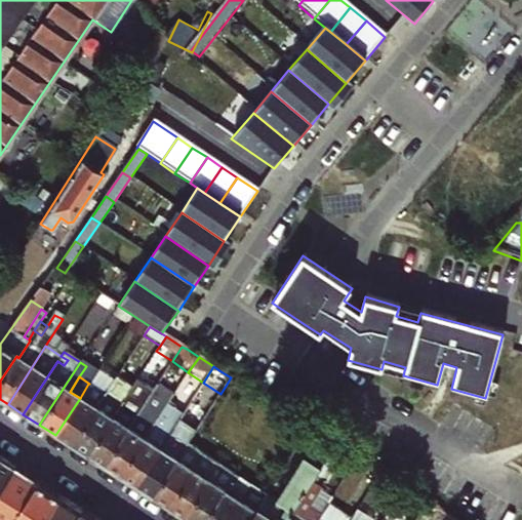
[(55,435),(72,446),(105,395),(88,384),(80,398),(55,435)]
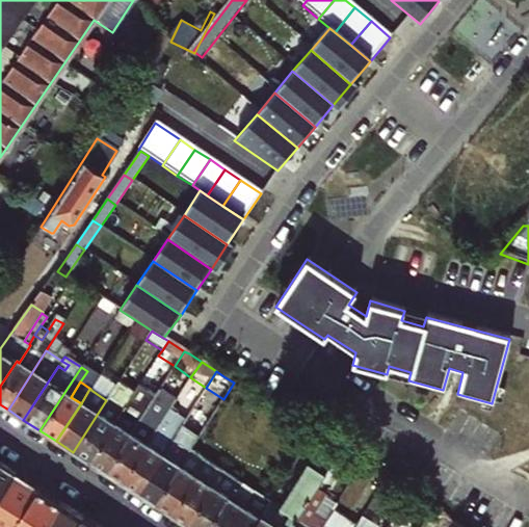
[(106,400),(117,407),(125,396),(114,389),(106,400)]
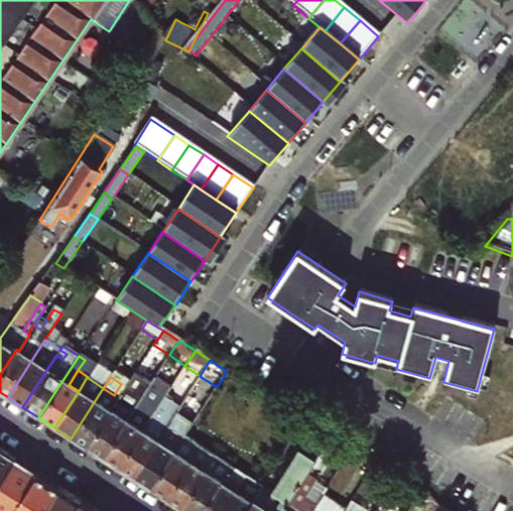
[(102,459),(118,469),(153,415),(160,405),(163,399),(169,390),(153,380),(149,385),(102,459)]
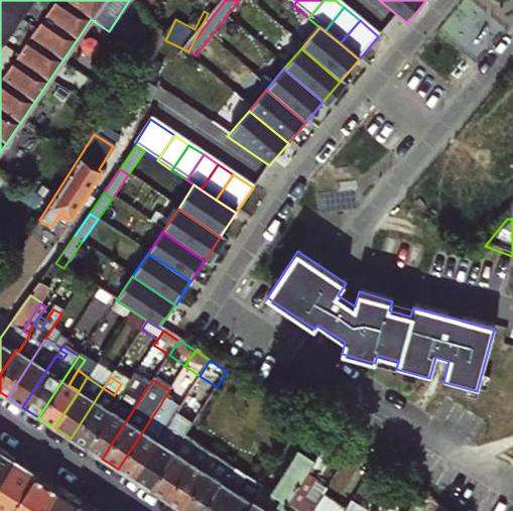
[(87,449),(102,459),(149,385),(144,382),(134,397),(127,408),(117,401),(87,449)]
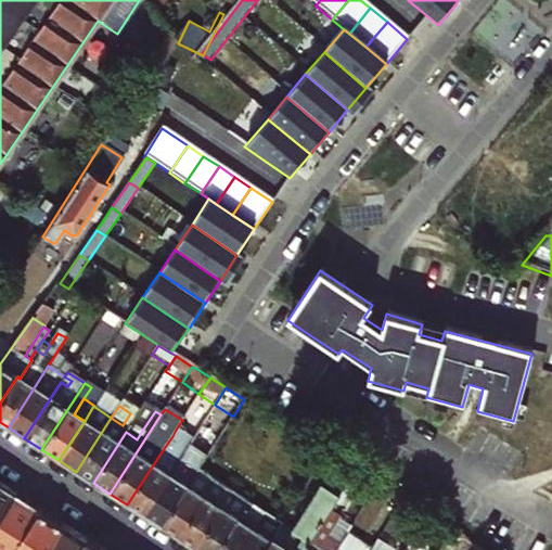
[(76,472),(93,483),(126,432),(133,420),(136,417),(130,413),(123,425),(111,418),(76,472)]
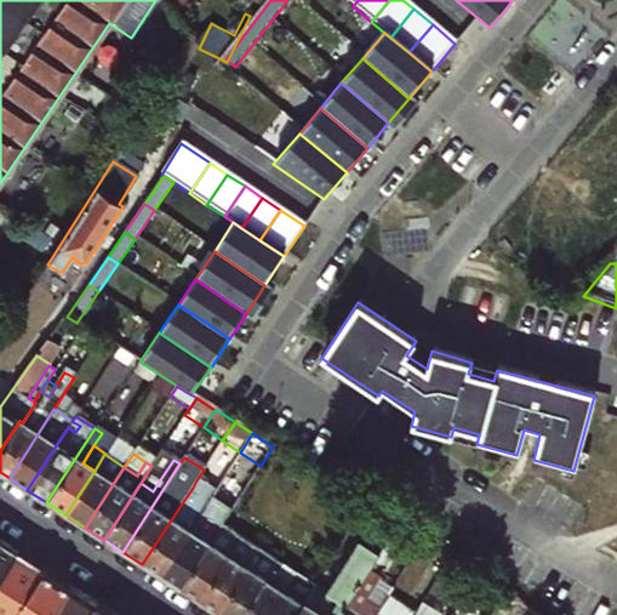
[(153,491),(161,478),(149,470),(141,483),(153,491)]
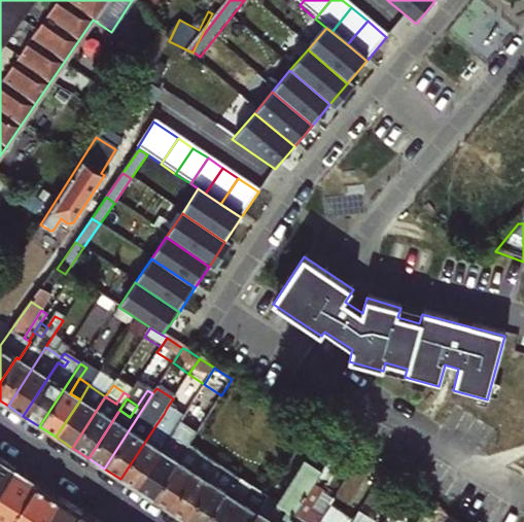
[(137,489),(152,499),(184,451),(176,445),(182,436),(198,411),(190,406),(169,439),(137,489)]
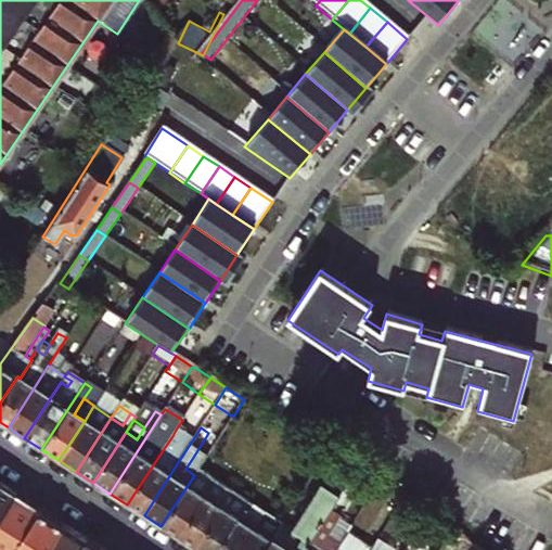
[(180,440),(184,435),(176,430),(172,436),(180,440)]
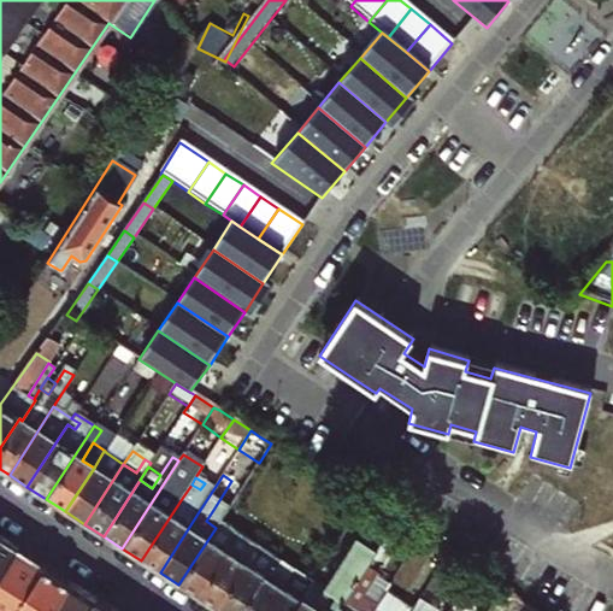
[(141,560),(160,573),(198,513),(184,505),(188,500),(183,497),(141,560)]
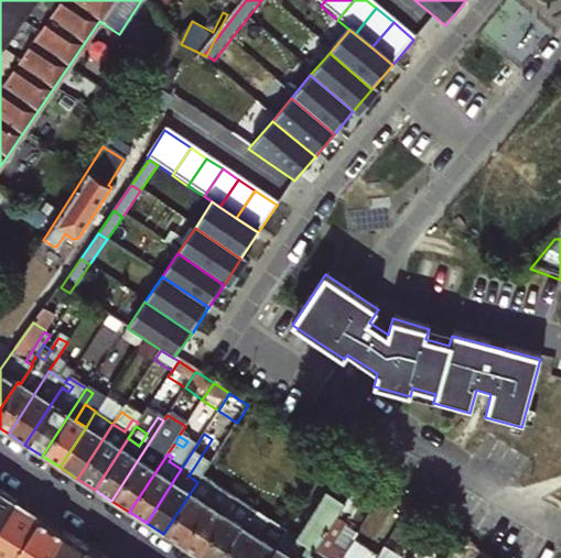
[(202,476),(204,472),(195,466),(189,476),(197,482),(202,476)]
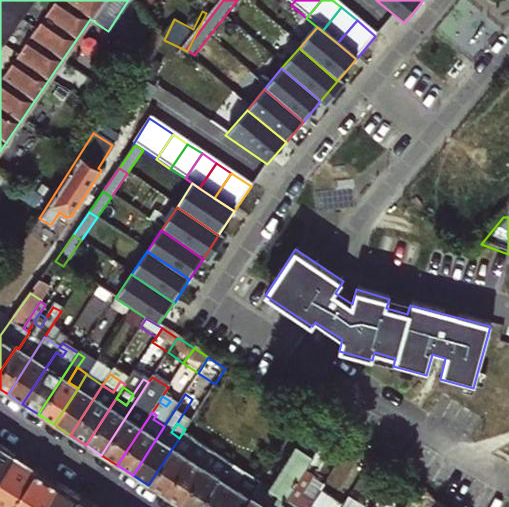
[(278,506),(300,475),(328,432),(317,425),(302,449),(298,446),(271,488),(261,482),(244,506),(278,506)]
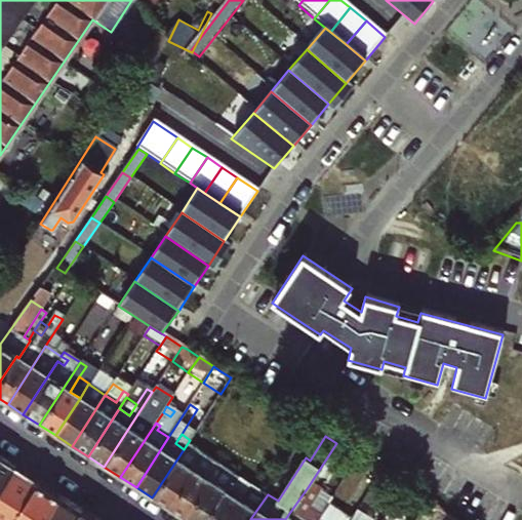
[(168,508),(192,471),(197,461),(203,453),(188,443),(184,449),(152,497),(168,508)]
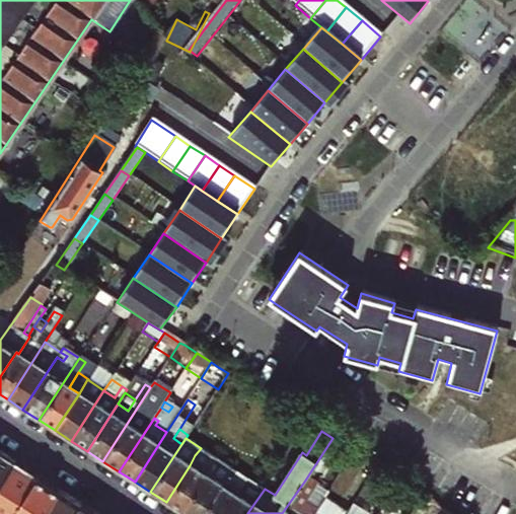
[(166,502),(181,512),(217,458),(201,448),(195,455),(190,465),(166,502)]
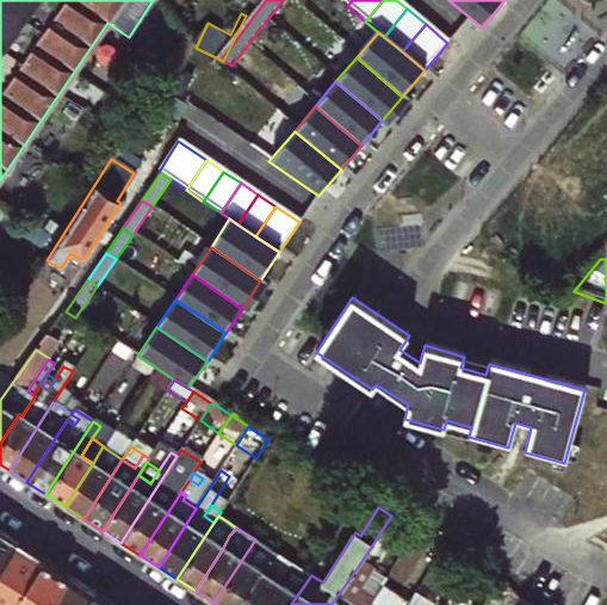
[(406,548),(433,566),(444,549),(416,531),(406,548)]
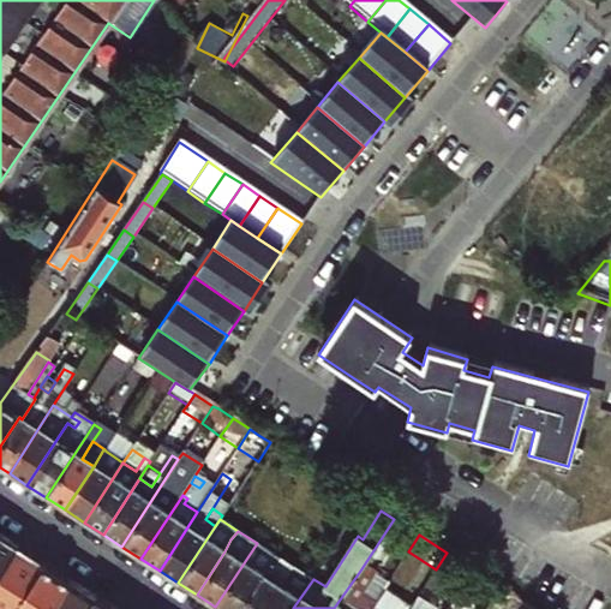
[(0,573),(16,550),(0,539),(0,573)]
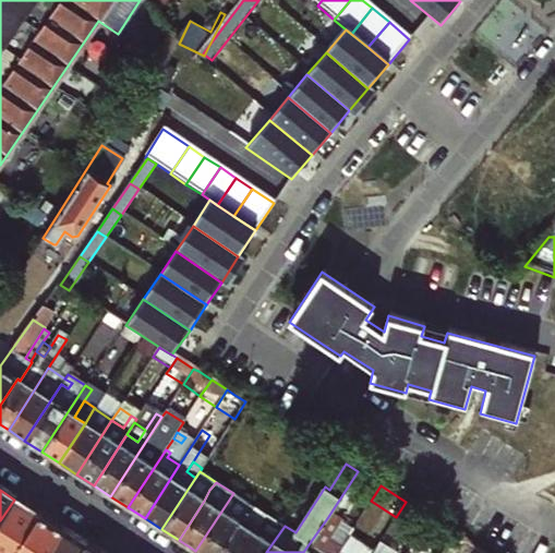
[(195,551),(197,552),(217,552),(250,504),(233,493),(195,551)]
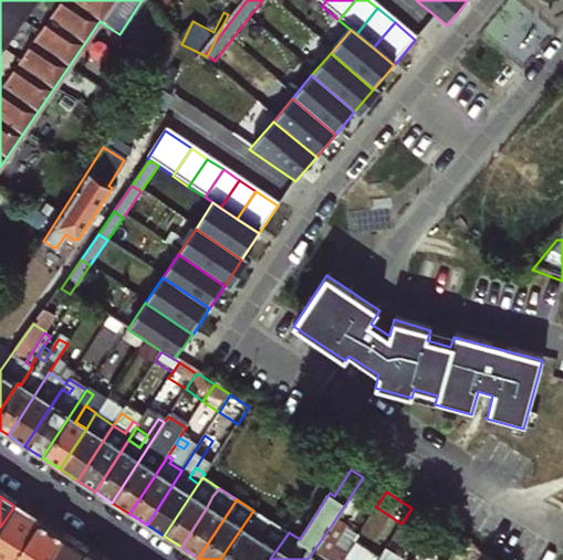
[(48,559),(63,537),(14,506),(0,527),(0,559),(48,559)]
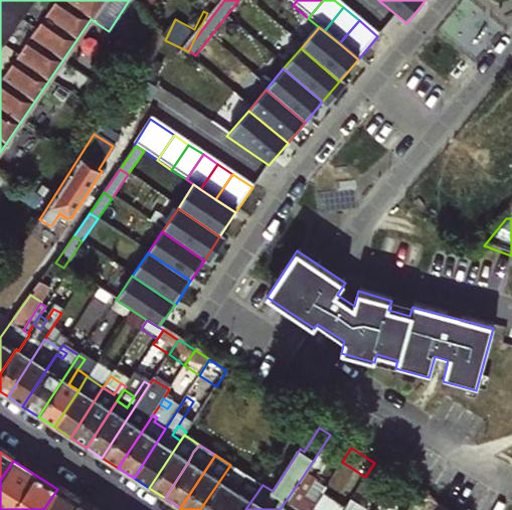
[(223,509),(236,491),(240,486),(246,475),(230,465),(200,509),(223,509)]
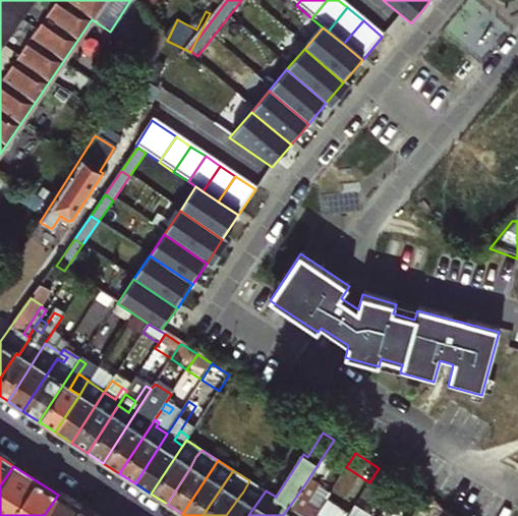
[(248,515),(266,491),(249,480),(243,492),(239,497),(226,515),(248,515)]
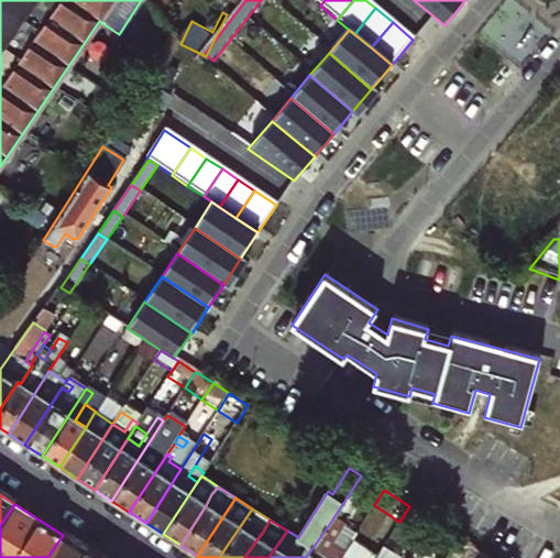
[(341,557),(351,543),(352,539),(330,523),(306,557),(341,557)]
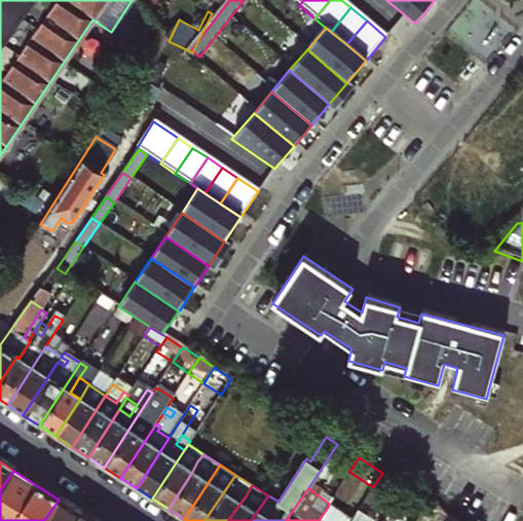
[(75,520),(80,513),(59,499),(44,520),(75,520)]
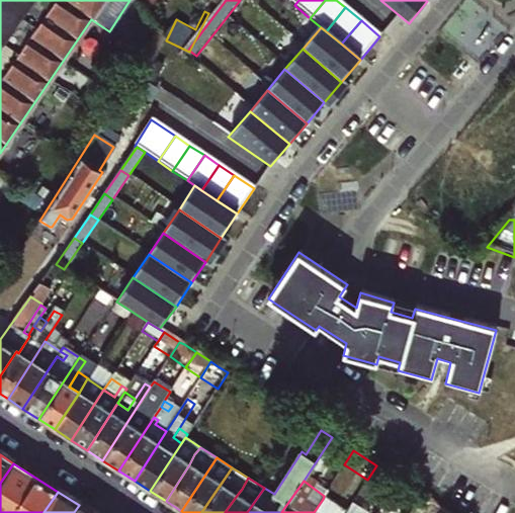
[(346,512),(347,511),(324,496),(323,499),(314,512),(346,512)]
